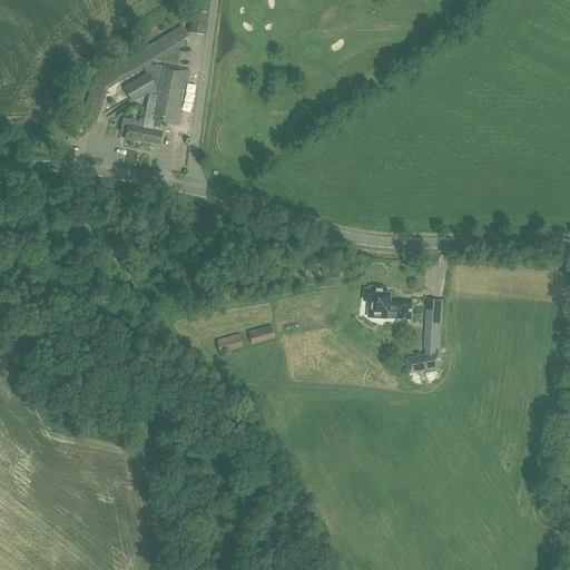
[(206,13),(193,11),(190,33),(204,36),(206,13)]
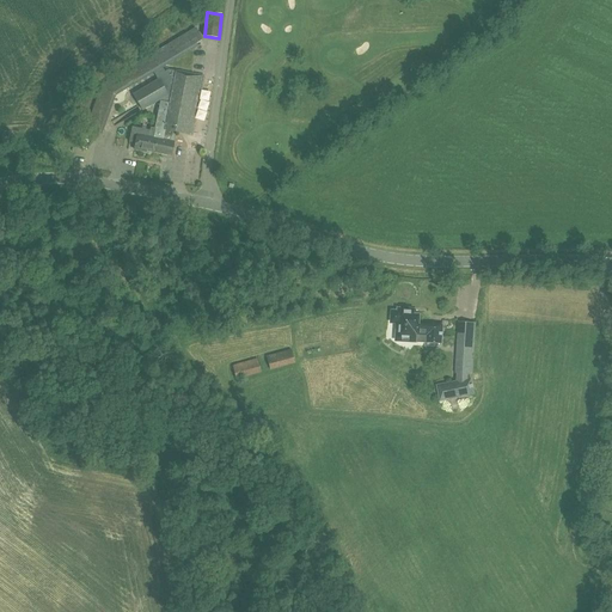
[(147,151),(152,152),(171,155),(176,132),(193,135),(196,120),(193,118),(199,89),(202,89),(204,77),(170,69),(165,72),(163,68),(199,47),(197,43),(203,40),(196,29),(102,85),(86,133),(98,138),(101,130),(104,132),(116,96),(154,73),(158,80),(133,95),(142,110),(159,101),(160,101),(154,128),(151,127),(150,130),(133,127),(129,142),(136,144),(135,150),(147,152),(147,151)]
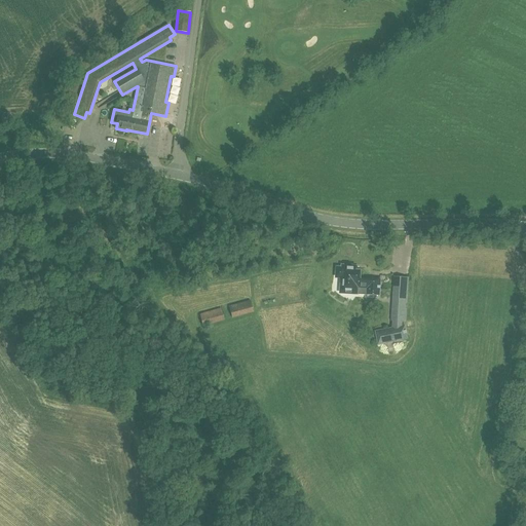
[(355,266),(343,266),(342,268),(340,268),(338,271),(337,275),(341,277),(341,288),(344,290),(346,291),(350,293),(351,288),(368,289),(367,294),(380,295),(381,279),(361,278),(362,271),(355,270),(355,266)]
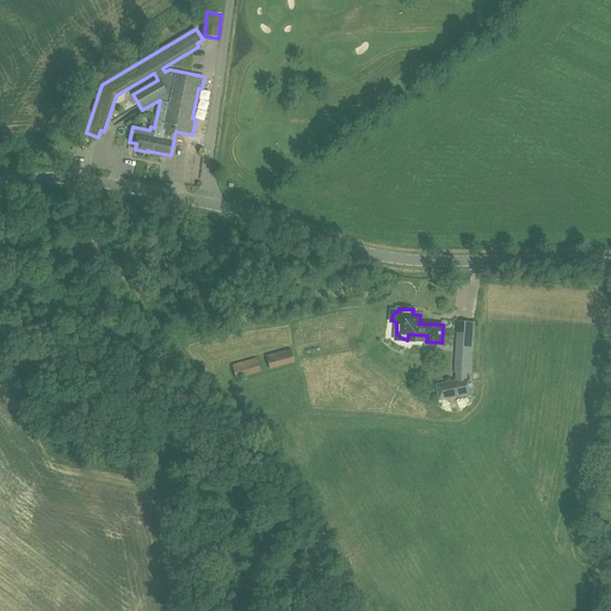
[(458,321),(456,378),(468,378),(468,374),(473,374),(475,322),(458,321)]
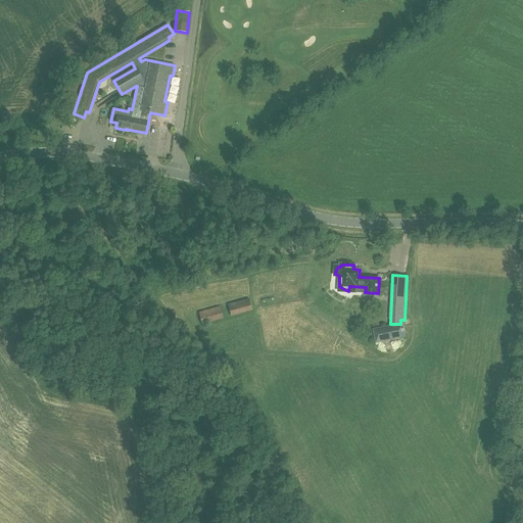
[(232,316),(252,311),(249,298),(228,304),(232,316)]
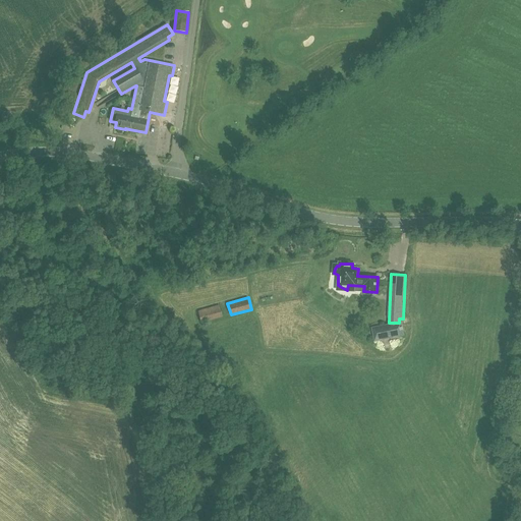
[(201,323),(223,317),(220,305),(198,310),(201,323)]
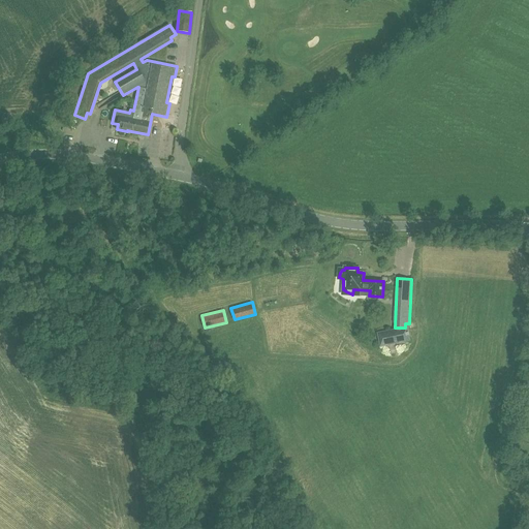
[(395,328),(395,331),(378,334),(381,347),(411,341),(408,327),(405,328),(395,328)]
